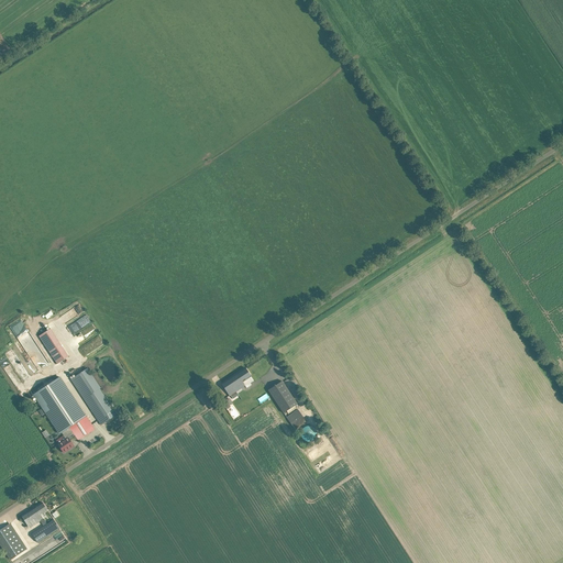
[(79,305),(74,308),(78,315),(84,312),(79,305)]
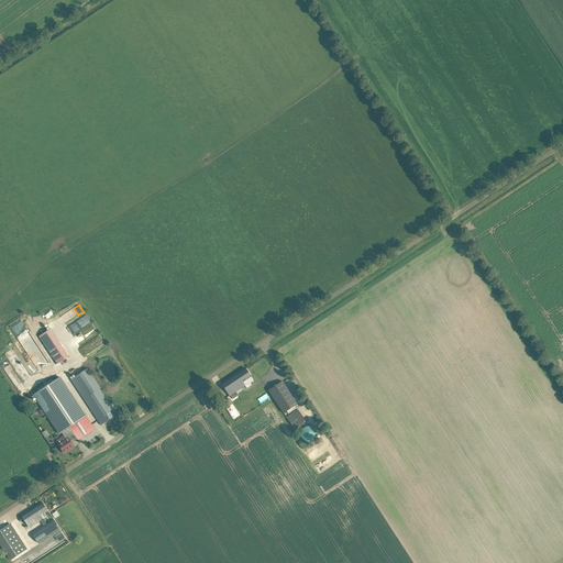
[(48,365),(22,318),(10,324),(37,372),(48,365)]
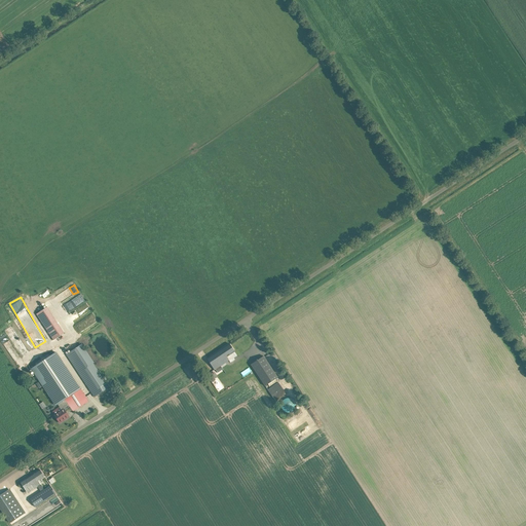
[(92,314),(76,323),(79,331),(97,323),(92,314)]
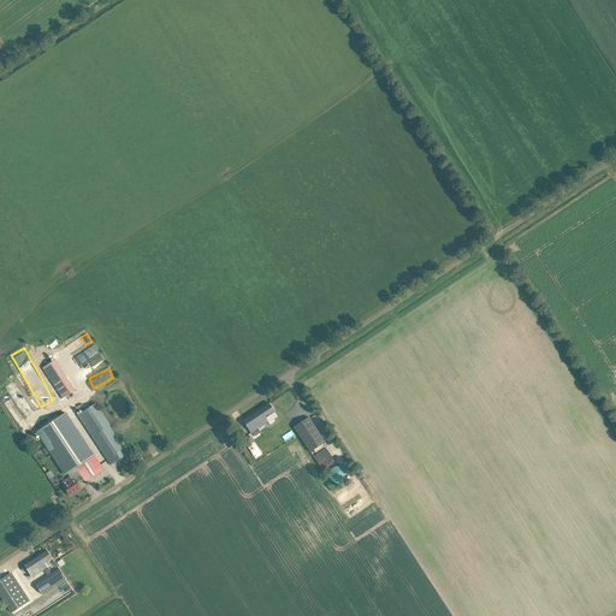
[(65,375),(52,383),(63,398),(75,390),(65,375)]
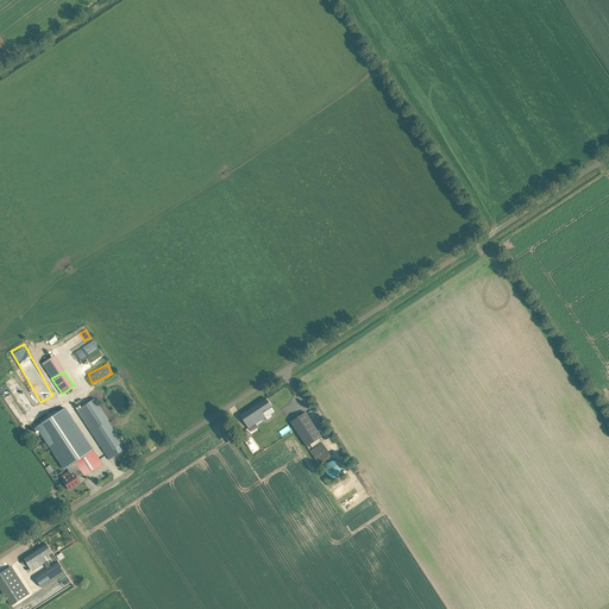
[(32,406),(16,378),(7,383),(23,410),(32,406)]
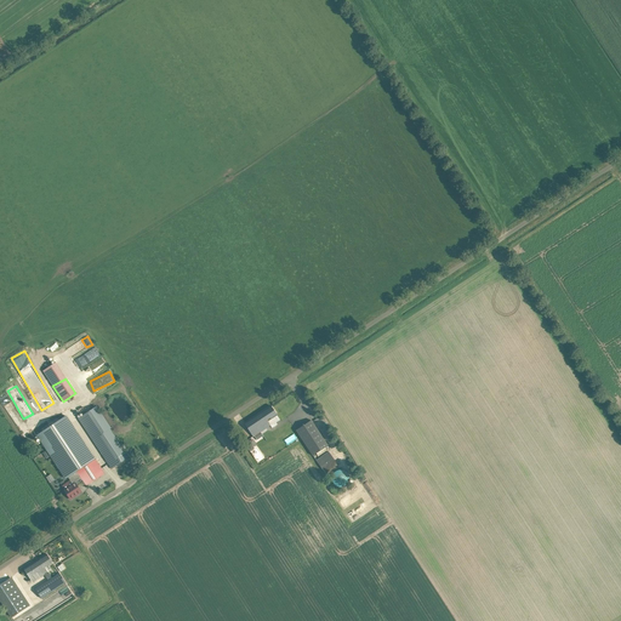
[(5,406),(15,423),(22,420),(15,408),(10,410),(7,405),(5,406)]
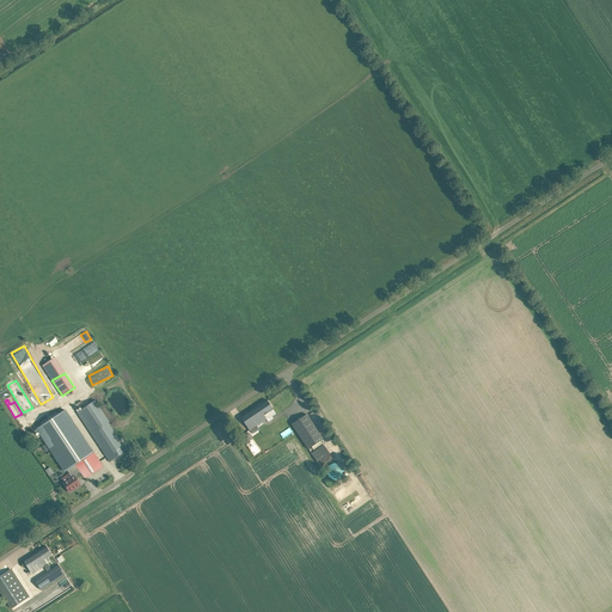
[(273,409),(270,405),(267,401),(242,417),(250,430),(257,427),(258,429),(263,426),(262,423),(267,420),(268,422),(273,418),(269,412),(273,409)]
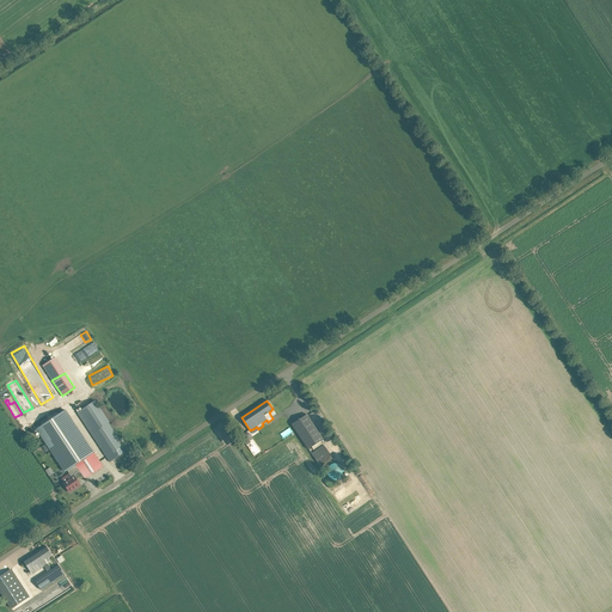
[(93,402),(78,412),(91,433),(97,442),(104,453),(110,461),(130,448),(127,444),(123,446),(93,402)]
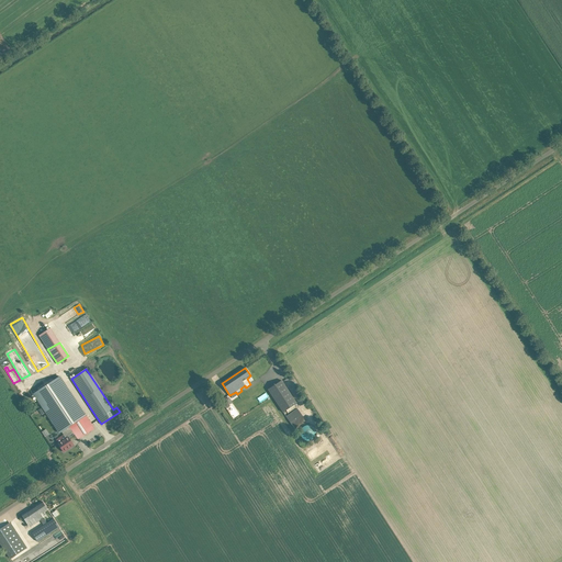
[(34,394),(59,433),(62,431),(64,435),(71,429),(75,435),(78,439),(94,428),(59,377),(51,383),(34,394)]
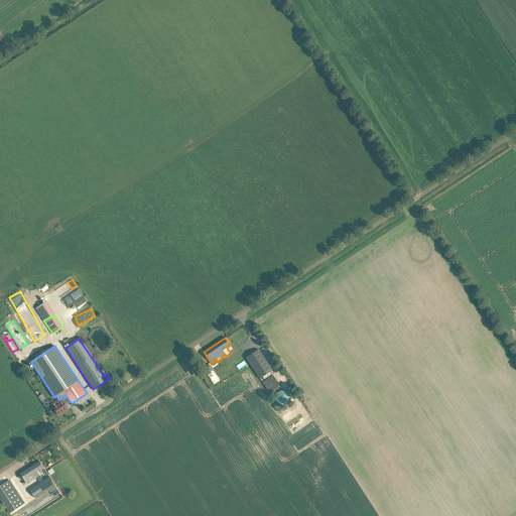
[(273,370),(259,349),(246,358),(260,379),(273,370)]
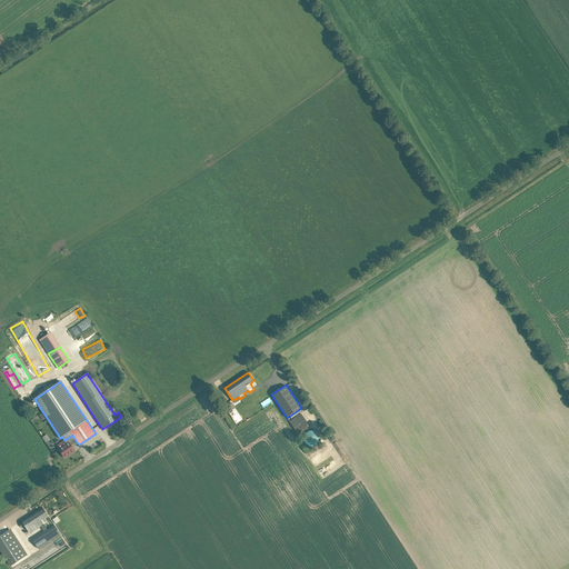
[(245,409),(241,403),(235,408),(239,413),(245,409)]
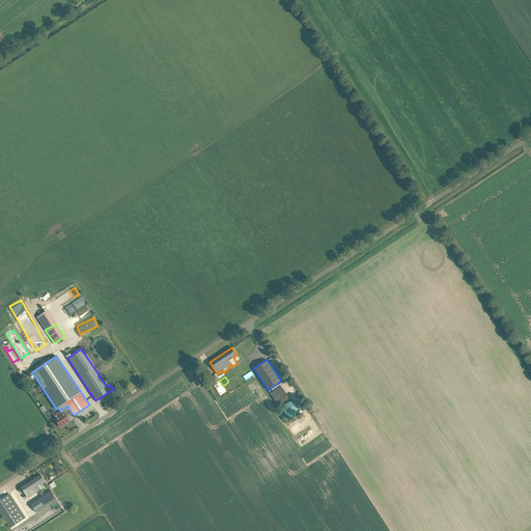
[(289,397),(281,386),(270,393),(279,406),(289,397)]
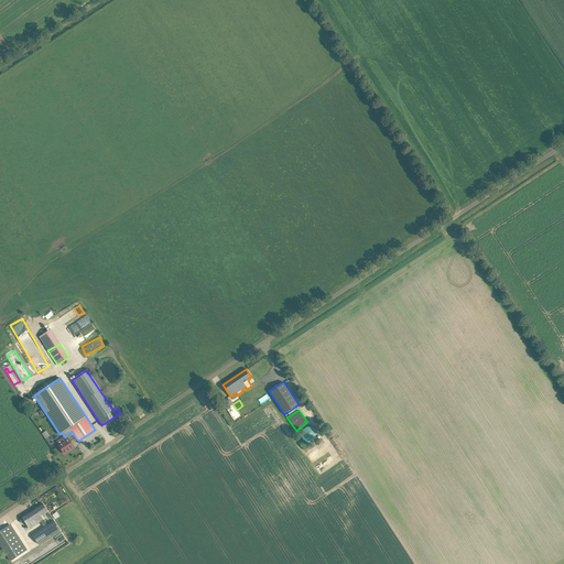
[(315,429),(314,429),(313,427),(311,426),(310,426),(308,426),(306,427),(305,427),(304,429),(303,430),(302,431),(302,432),(302,434),(302,435),(302,436),(303,438),(303,440),(304,441),(305,441),(307,442),(308,442),(310,442),(312,442),(313,441),(314,441),(315,440),(316,438),(317,436),(317,435),(317,434),(317,432),(316,431),(315,429)]
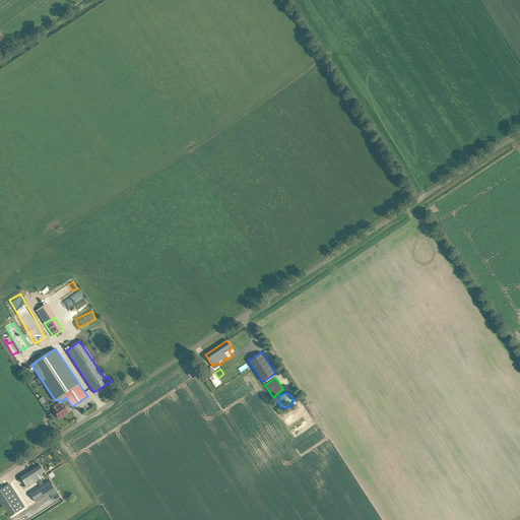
[(54,410),(59,417),(64,413),(64,414),(68,412),(64,405),(69,402),(66,397),(59,402),(52,406),(54,410)]
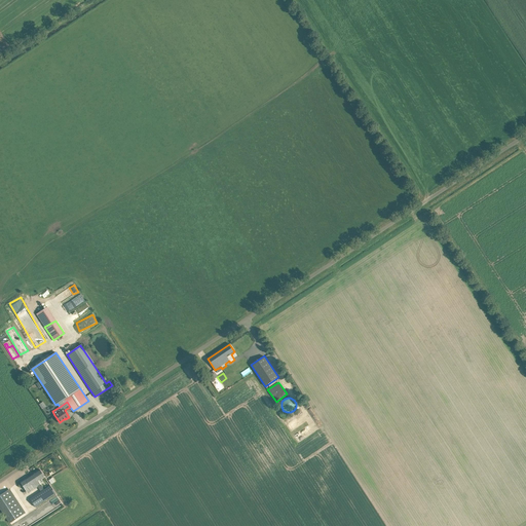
[(45,478),(42,474),(40,470),(21,482),(28,493),(38,486),(41,491),(30,499),(35,508),(55,494),(50,485),(44,489),(39,482),(45,478)]
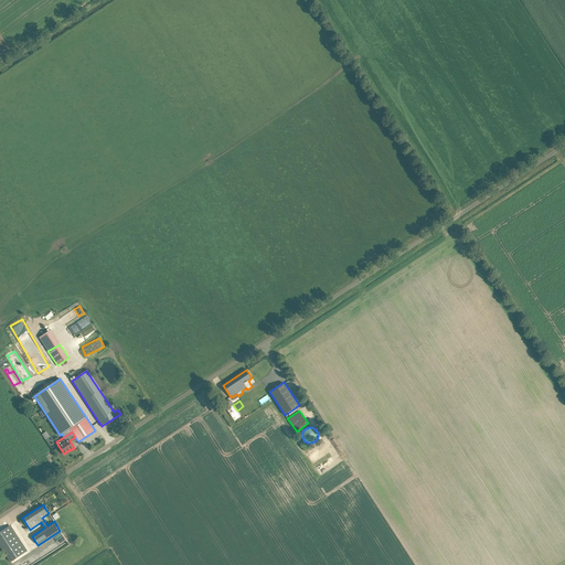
[(25,552),(9,526),(0,531),(0,544),(11,562),(25,552)]
